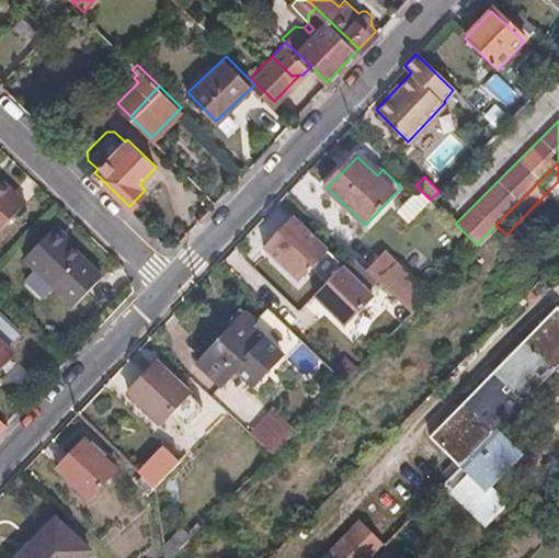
[(0,224),(24,197),(12,185),(10,188),(0,179),(0,224)]
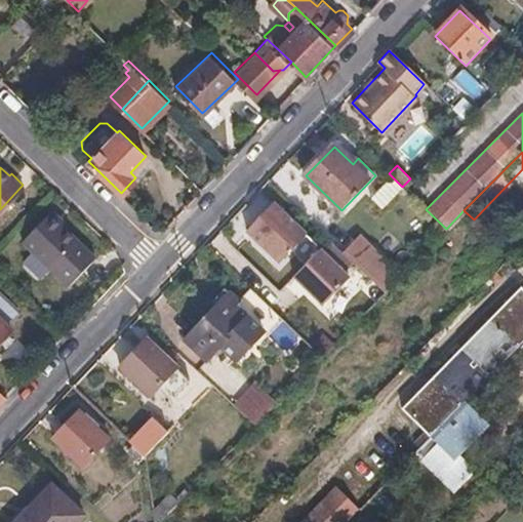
[(380,208),(402,187),(391,175),(369,197),(380,208)]
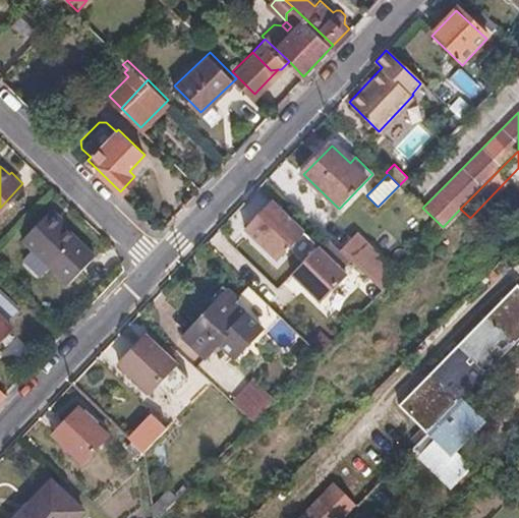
[(287,246),(302,231),(273,203),(247,228),(277,257),(287,246)]
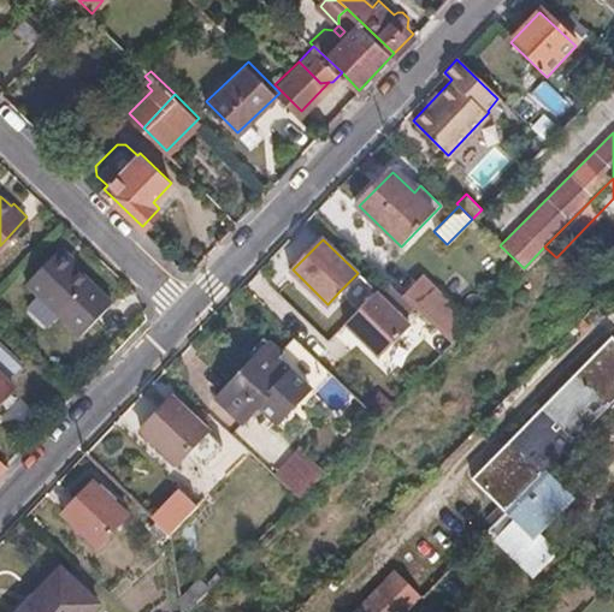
[(25,278),(59,310),(82,330),(112,298),(90,277),(58,247),(25,278)]
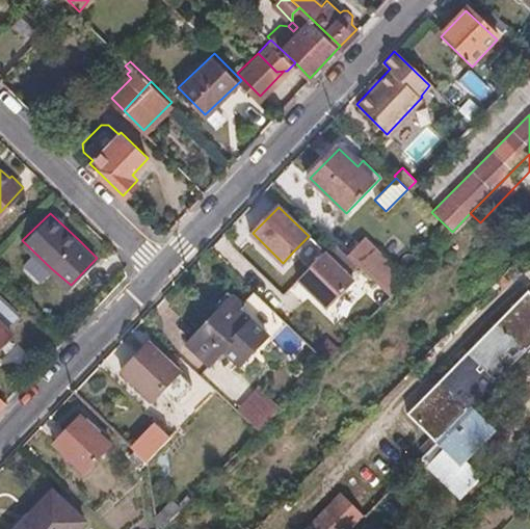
[(318,245),(309,236),(293,252),(303,262),(318,245)]
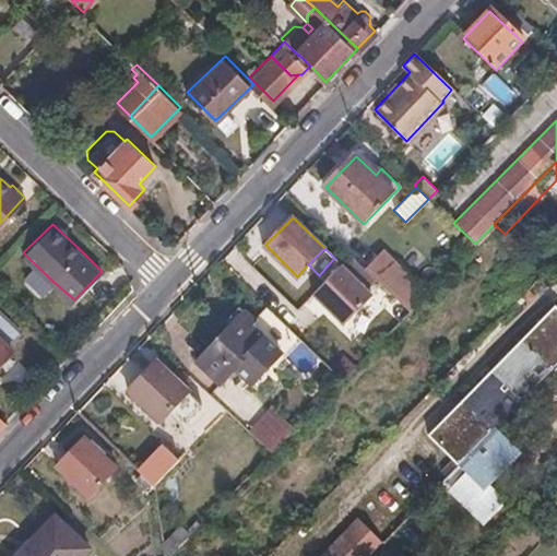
[(407,311),(425,294),(379,249),(363,267),(407,311)]
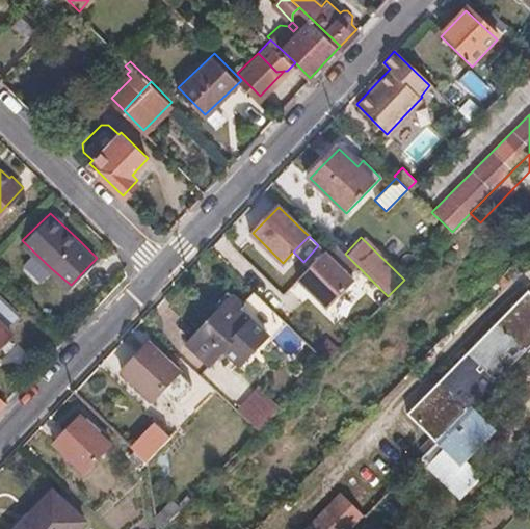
[(352,281),(323,250),(297,278),(326,307),(352,281)]
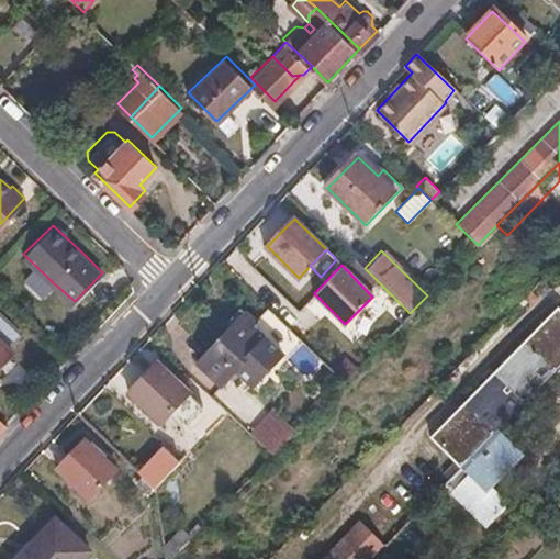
[(559,361),(559,305),(429,437),(458,466),(559,361)]
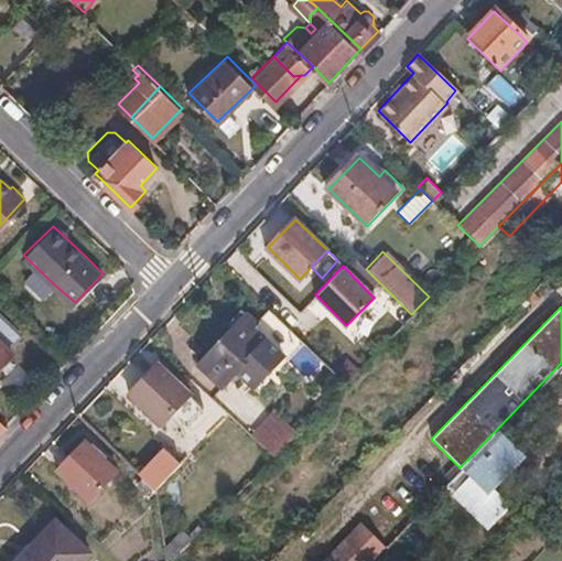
[(0,362),(12,349),(7,345),(21,330),(0,309),(0,362)]
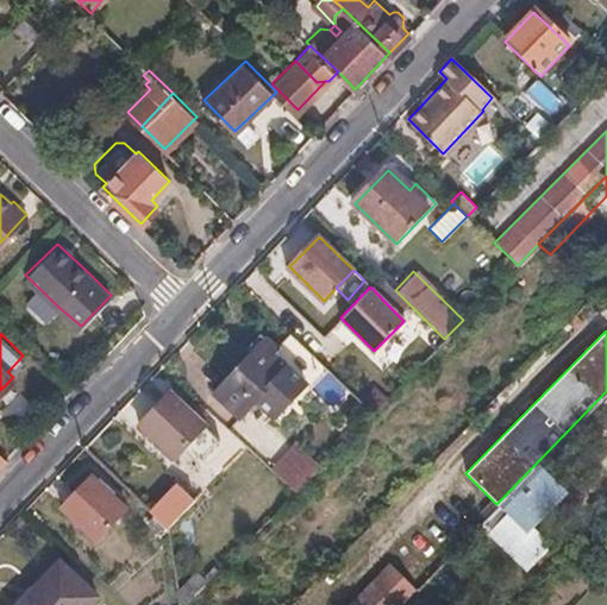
[(323,365),(289,333),(275,348),(291,363),(287,365),(305,384),(310,389),(327,370),(323,365)]
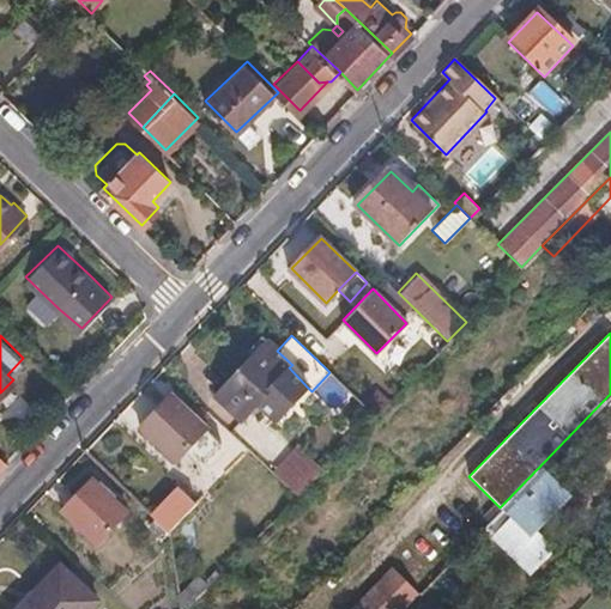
[(292,365),(277,351),(266,340),(216,394),(241,419),(256,402),(274,420),(307,387),(289,367),(292,365)]
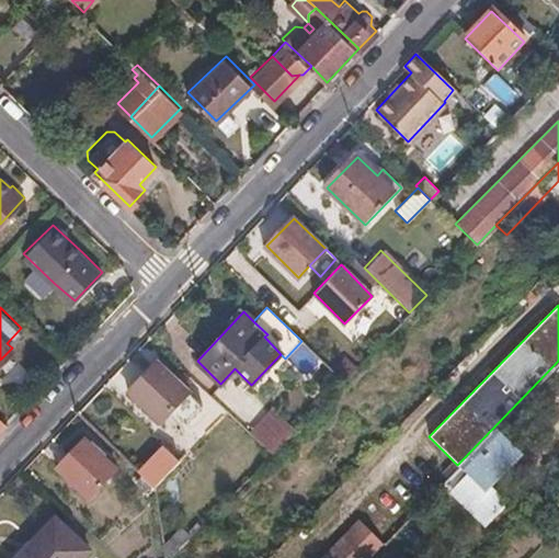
[(185,397),(156,367),(127,397),(157,426),(185,397)]
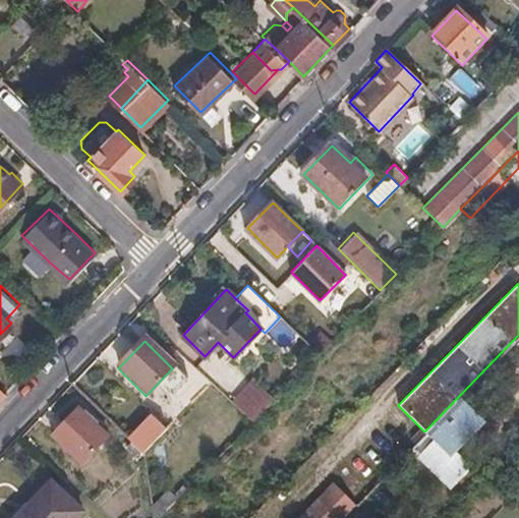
[(250,421),(271,400),(250,380),(229,401),(250,421)]
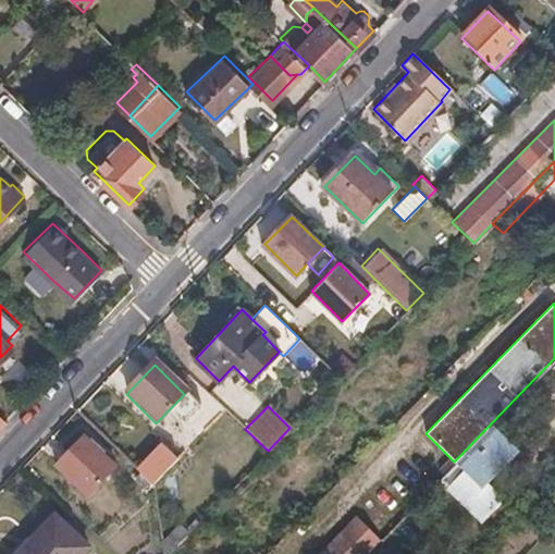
[(86,495),(113,466),(83,436),(54,466),(86,495)]
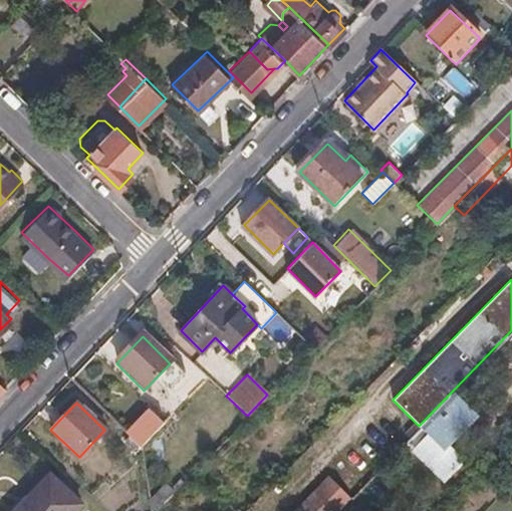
[(123,432),(139,447),(163,422),(149,407),(123,432)]
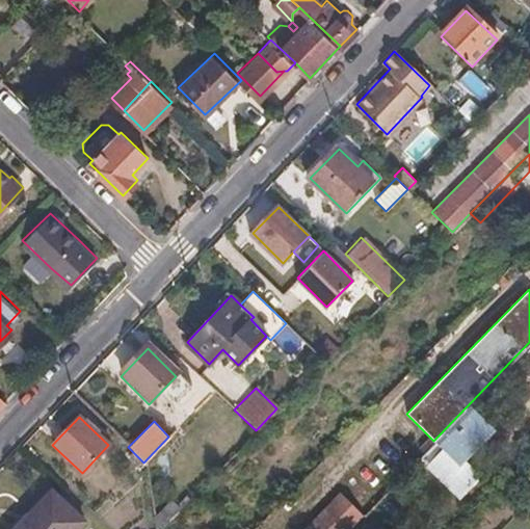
[(75,528),(81,523),(49,492),(14,528),(75,528)]
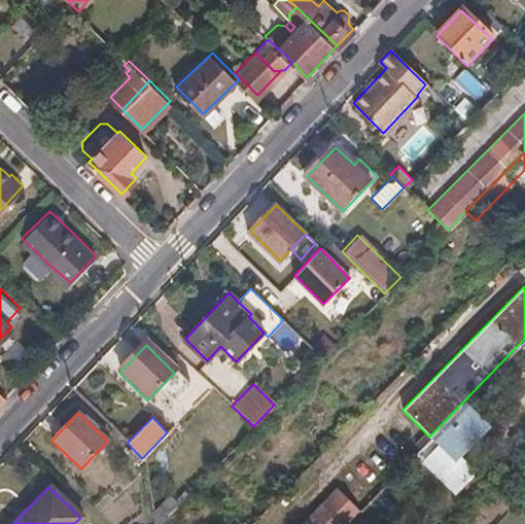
[(345,523),(357,513),(335,490),(301,523),(345,523)]
